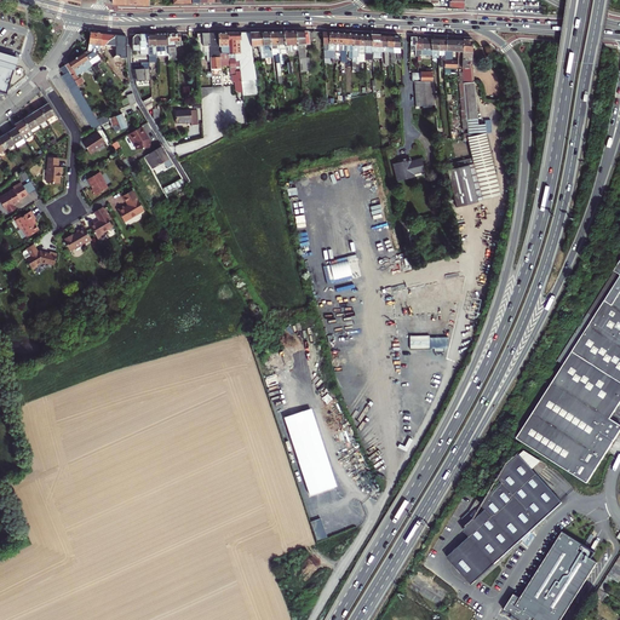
[(465,10),(465,0),(449,0),(449,9),(465,10)]
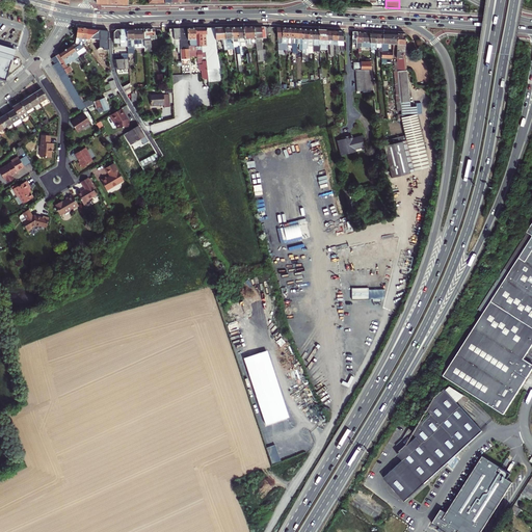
[(233,48),(231,27),(224,28),(227,40),(228,50),(233,50),(233,48)]
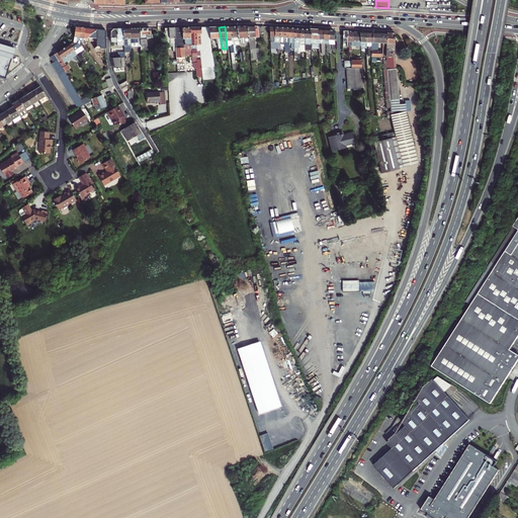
[(235,54),(231,26),(225,26),(227,47),(230,47),(233,65),(236,65),(235,54)]
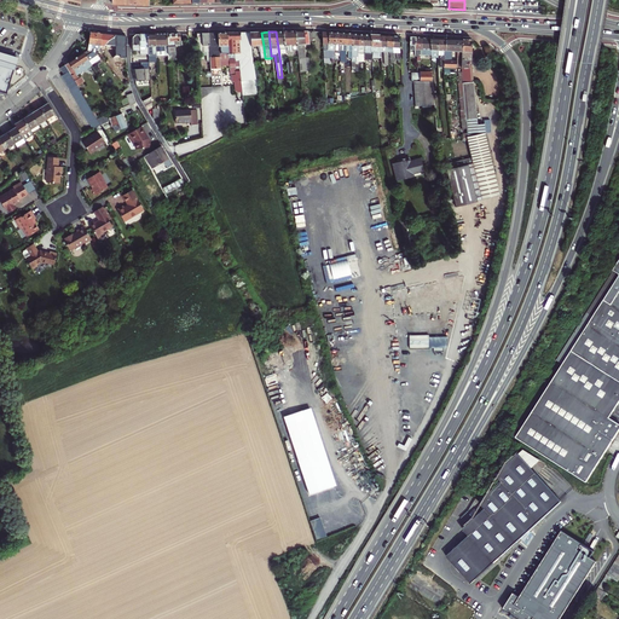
[(283,32),(276,32),(281,64),(283,64),(282,55),(287,55),(285,51),(283,32)]
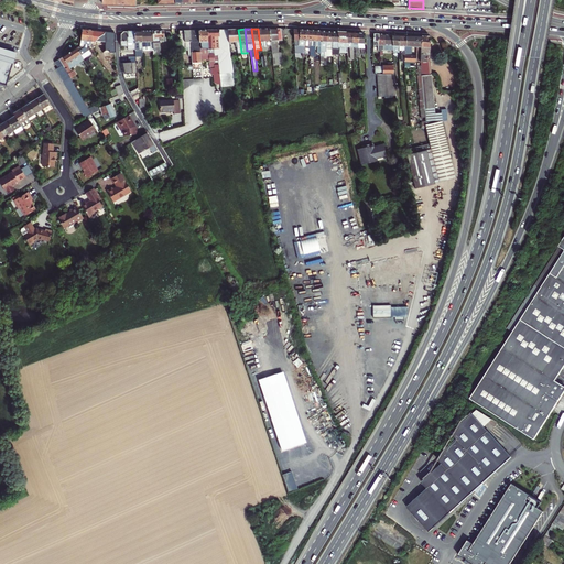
[(258,29),(260,46),(266,46),(271,46),(269,29),(258,29)]
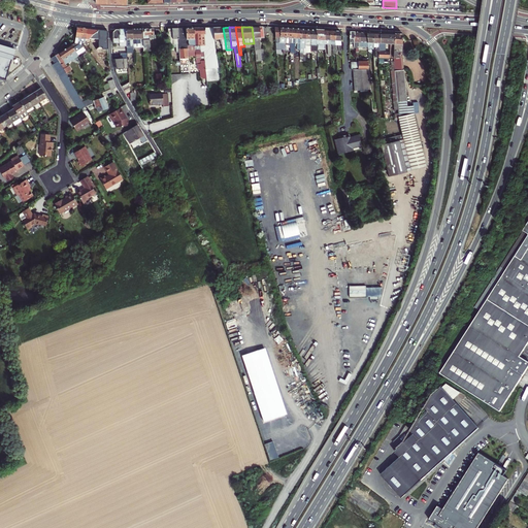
[(252,27),(254,43),(254,45),(254,47),(256,64),(262,64),(261,61),(263,61),(262,52),(259,52),(259,38),(265,38),(264,35),(269,35),(268,27),(252,27)]
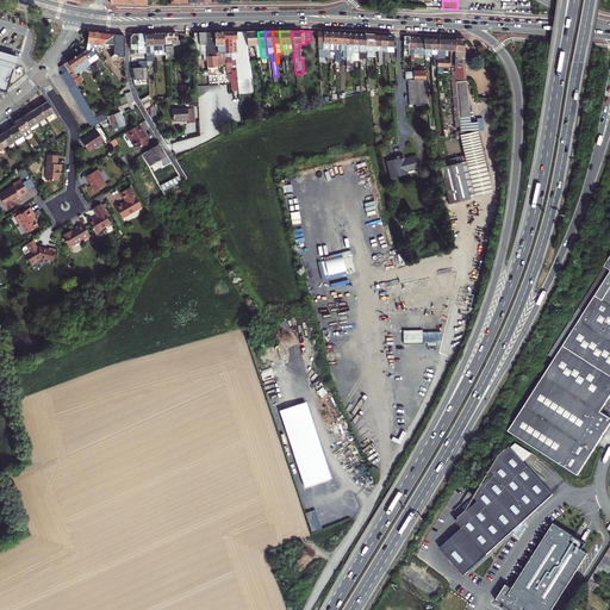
[(94,44),(95,32),(89,32),(87,50),(83,53),(85,55),(88,53),(91,50),(91,47),(93,47),(93,44),(94,44)]
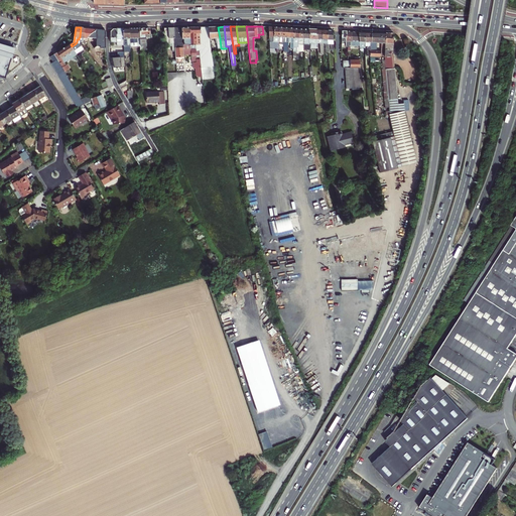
[(81,27),(80,37),(79,37),(79,39),(77,39),(77,42),(75,44),(72,46),(74,50),(77,54),(78,55),(85,50),(80,43),(81,40),(83,40),(83,38),(85,38),(86,28),(81,27)]
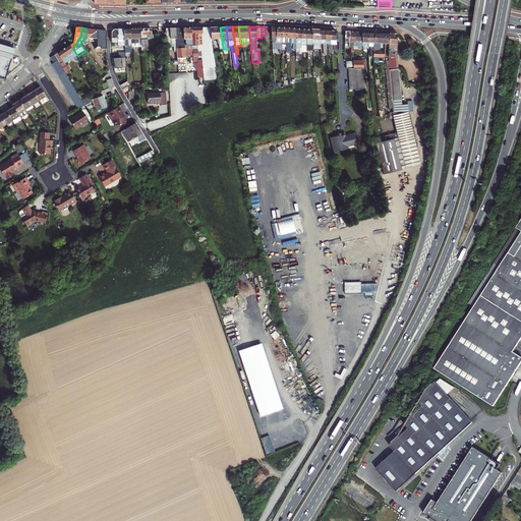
[(191,27),(175,29),(177,52),(177,53),(197,52),(196,46),(192,46),(191,27)]
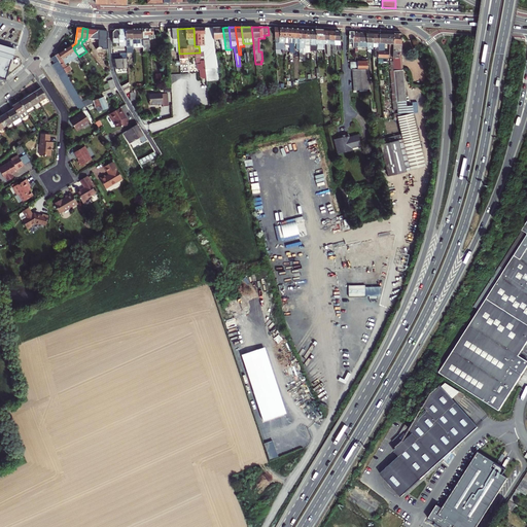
[(194,28),(195,46),(199,46),(200,53),(203,53),(205,69),(218,68),(214,40),(212,28),(194,28)]
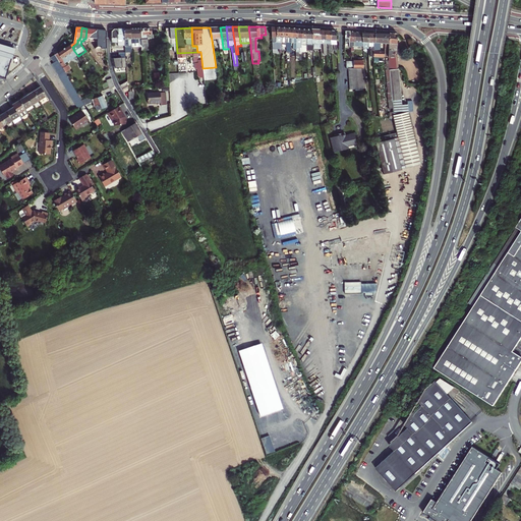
[(220,27),(210,27),(212,40),(222,39),(220,27)]
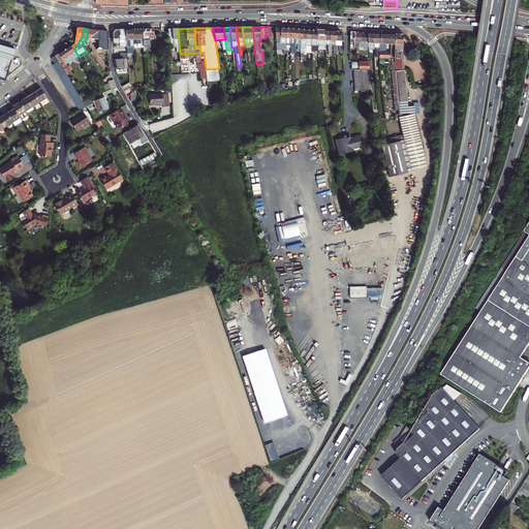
[(287,28),(276,28),(277,50),(284,50),(284,54),(287,54),(287,50),(286,45),(286,42),(287,28)]
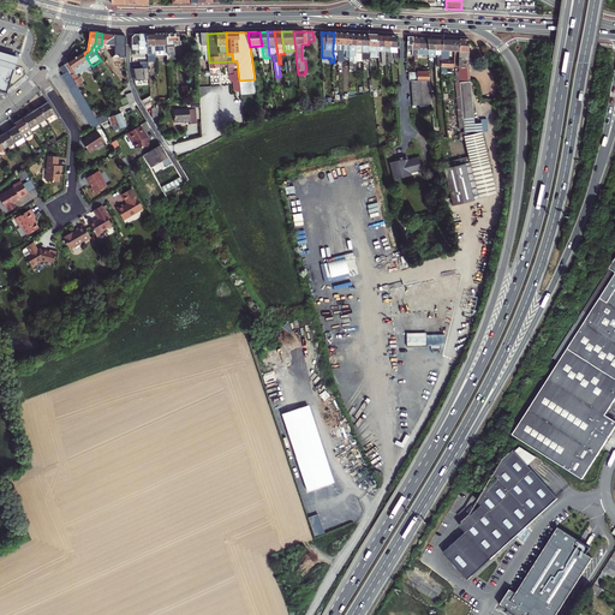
[(114,35),(102,34),(101,46),(105,46),(106,45),(114,46),(115,55),(112,58),(120,58),(126,58),(125,36),(114,35)]
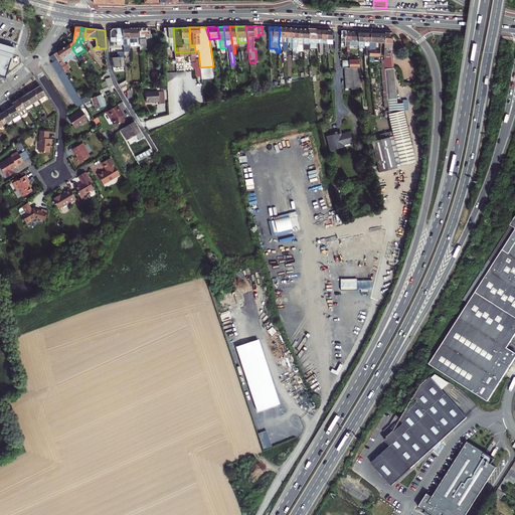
[(117,29),(117,37),(111,38),(111,42),(117,41),(117,45),(124,44),(123,28),(117,29)]
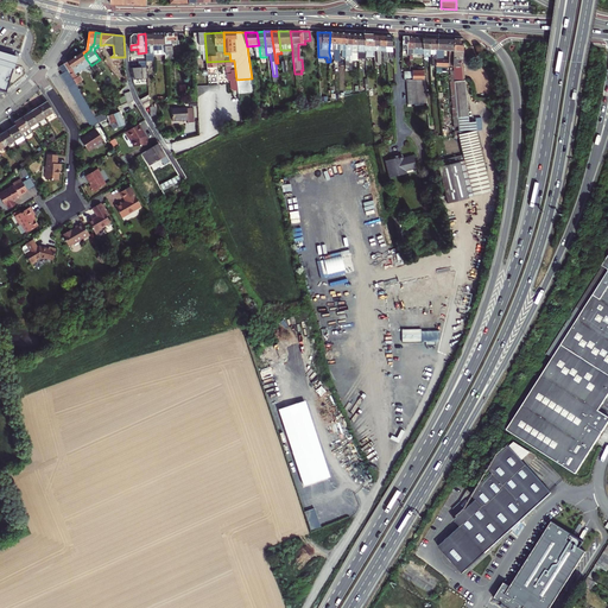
[(165,55),(165,54),(164,33),(152,35),(153,55),(165,55)]
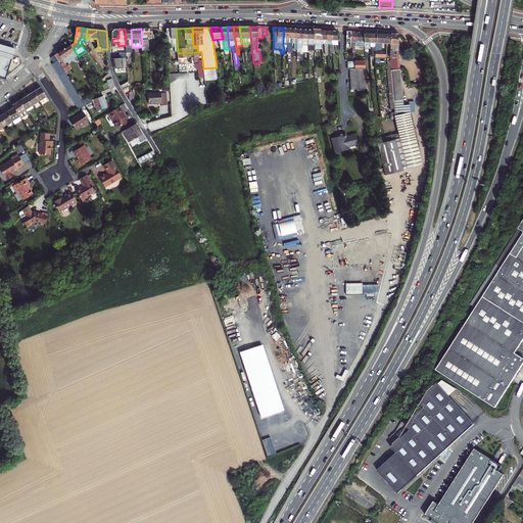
[(141,29),(142,46),(142,47),(143,51),(149,50),(148,39),(154,39),(154,35),(151,35),(151,29),(141,29)]
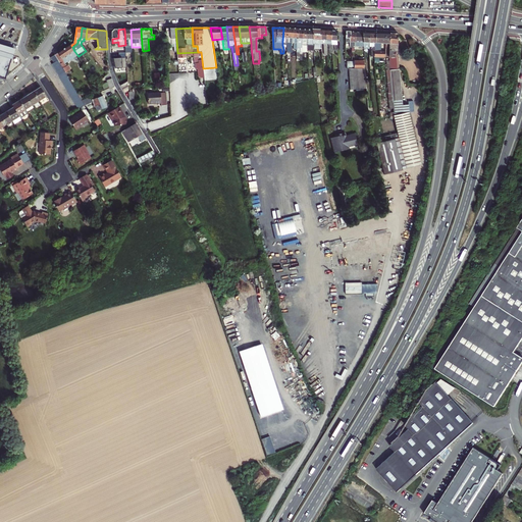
[(177,52),(175,29),(166,29),(167,45),(173,44),(174,52),(177,52)]
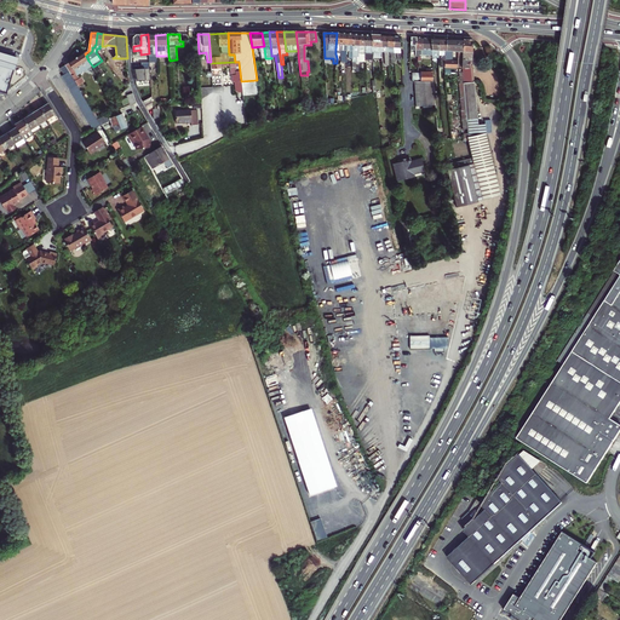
[(382,35),(372,35),(373,52),(379,52),(379,53),(379,55),(379,59),(383,59),(382,52),(382,35)]
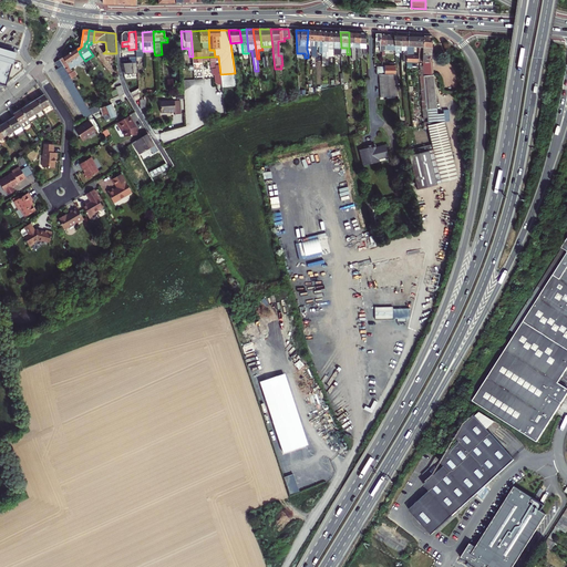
[(385,45),(387,34),(377,33),(375,44),(380,45),(385,45)]
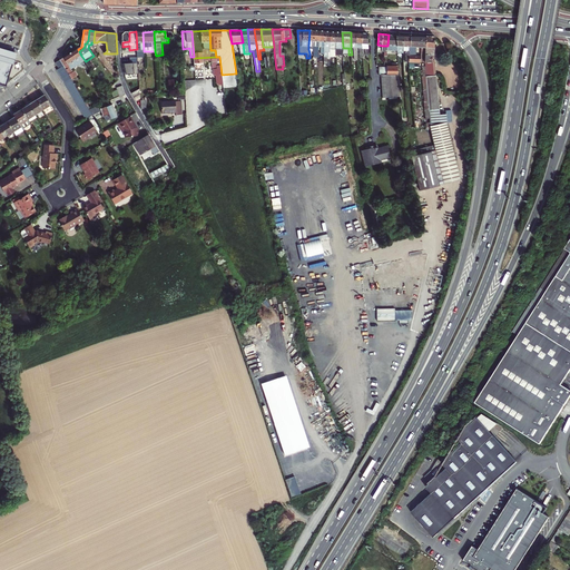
[(389,35),(387,46),(382,46),(381,51),(387,52),(387,50),(397,51),(396,35),(389,35)]
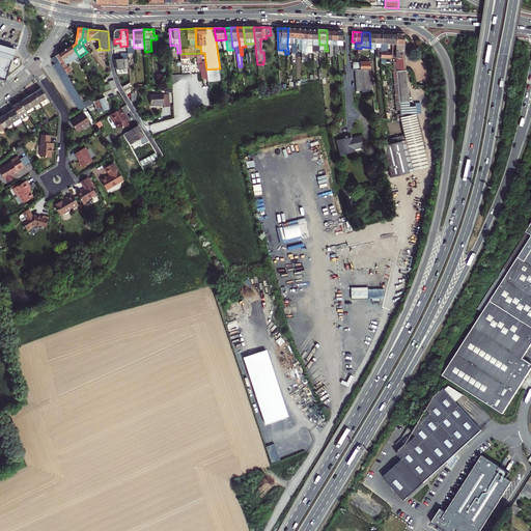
[(397,34),(383,33),(382,58),(382,63),(390,63),(390,58),(392,58),(393,52),(385,52),(385,45),(397,45),(397,34)]
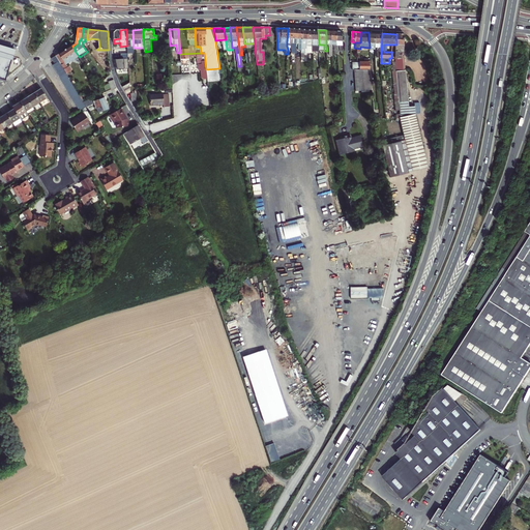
[(396,34),(396,45),(395,58),(405,58),(405,52),(405,51),(405,50),(405,45),(404,45),(405,34),(396,34)]
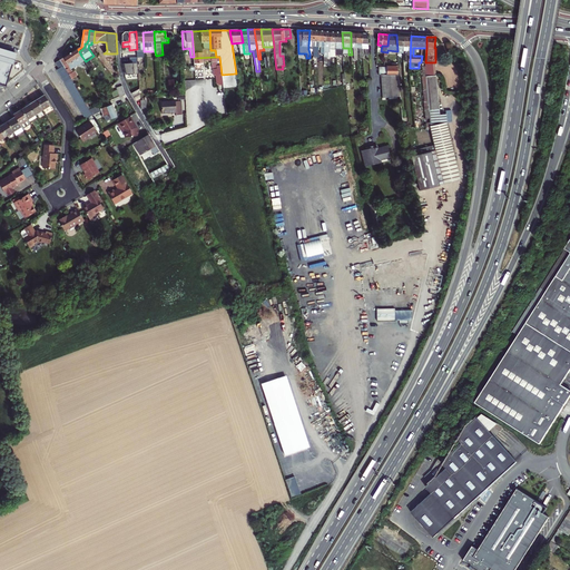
[(0,47),(0,82),(6,85),(16,52),(0,47)]
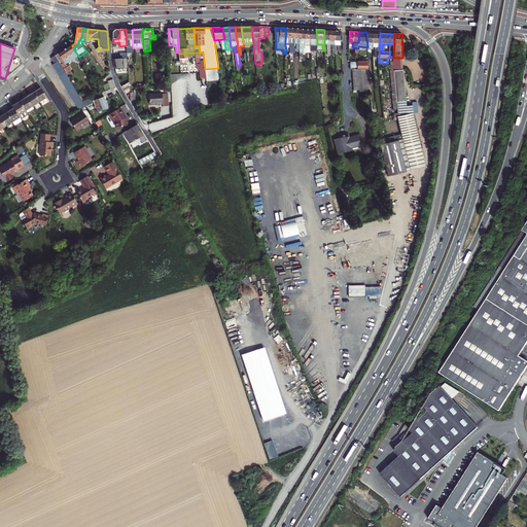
[(55,57),(64,70),(66,74),(72,71),(69,67),(68,68),(67,66),(67,67),(65,64),(70,61),(70,62),(78,56),(75,51),(73,47),(72,45),(55,57)]
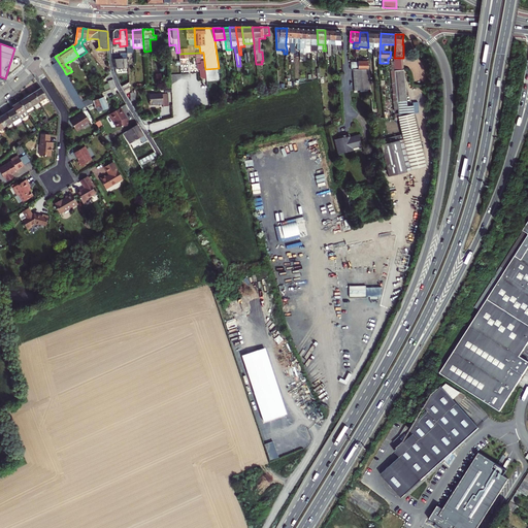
[(121,58),(114,59),(116,69),(128,68),(127,53),(121,54),(121,58)]
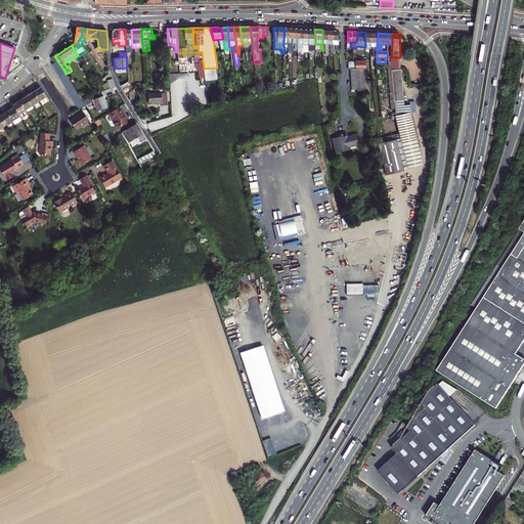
[(63,70),(54,56),(51,58),(54,63),(59,72),(63,70)]
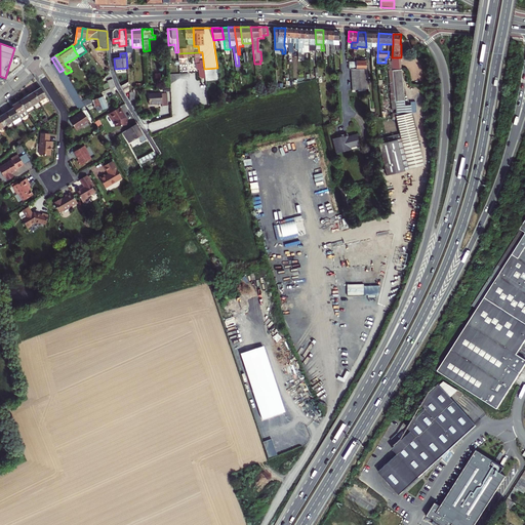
[(392,57),(393,71),(403,70),(402,57),(401,57),(392,57)]
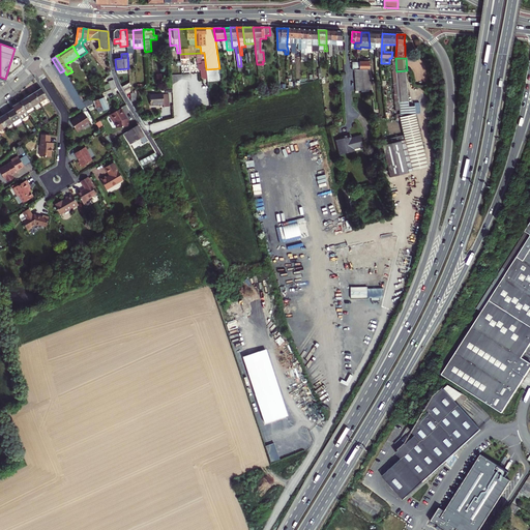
[(356,91),(373,90),(371,68),(370,68),(370,61),(353,62),(352,69),(354,69),(356,91)]
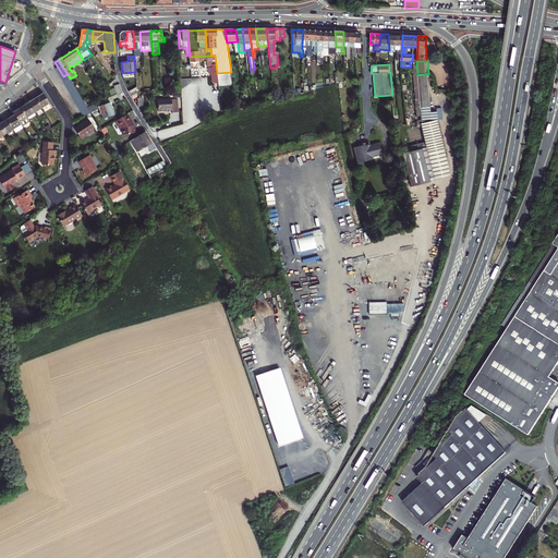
[(68,74),(63,76),(61,79),(84,117),(91,113),(89,112),(88,109),(70,79),(68,74)]
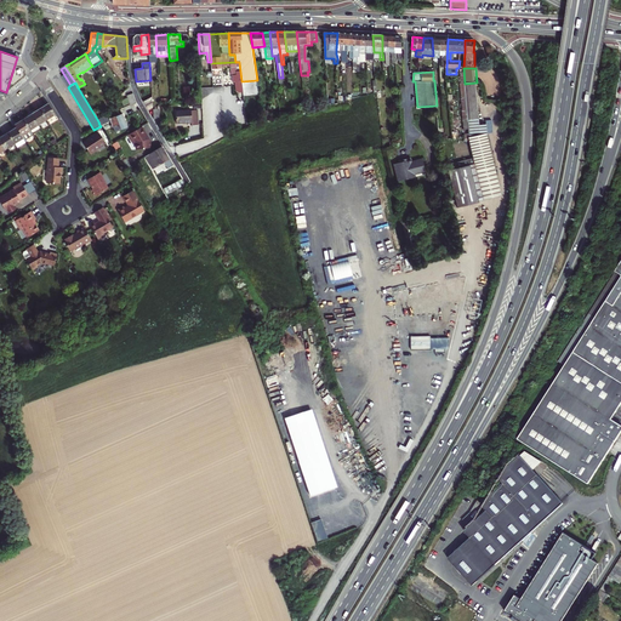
[(477,83),(465,84),(466,96),(468,137),(473,159),(456,163),(448,165),(459,208),(480,203),(479,201),(502,195),(488,135),(486,125),(479,125),(477,83)]
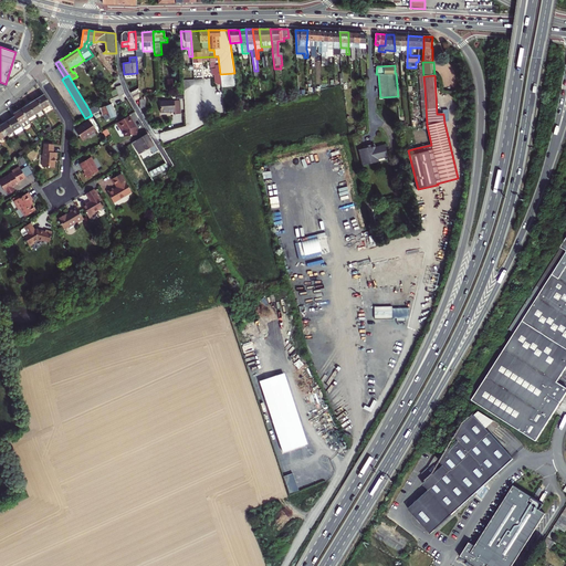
[(113,92),(109,86),(101,92),(103,96),(113,92)]
